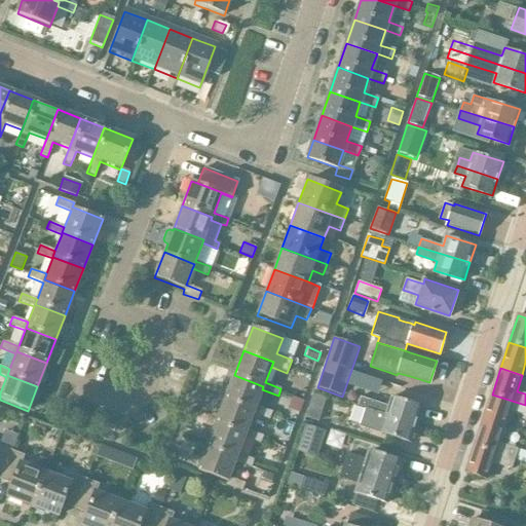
[(234,375),(225,400),(254,411),(253,414),(269,420),(272,413),(256,406),(262,389),(263,386),(234,375)]
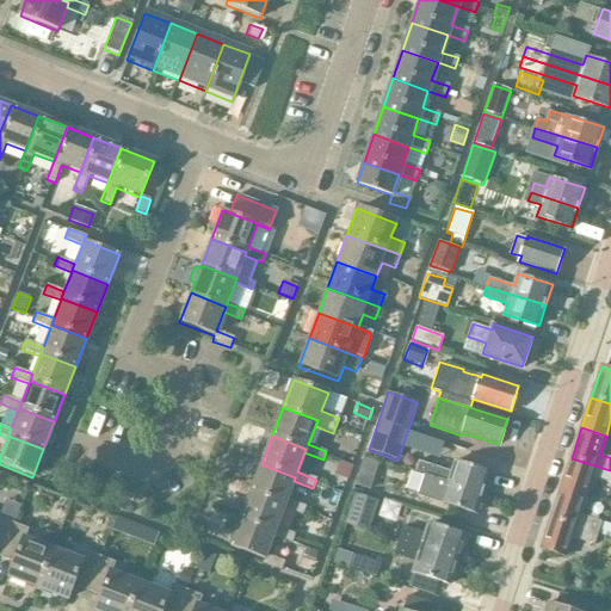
[(566,474),(561,488),(587,497),(593,479),(610,483),(610,470),(572,458),(566,474)]
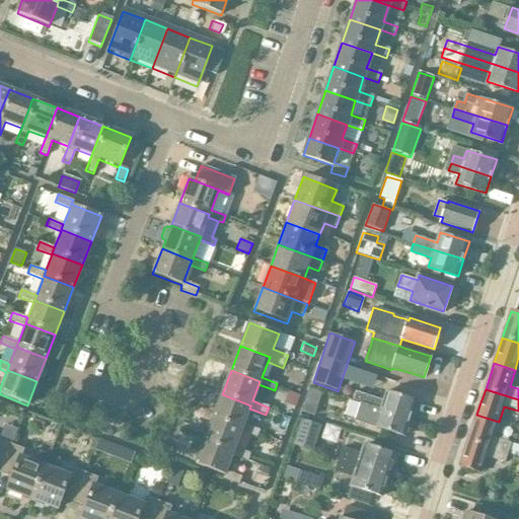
[(404,418),(410,419),(416,400),(387,391),(383,401),(364,394),(355,392),(353,400),(362,402),(404,418)]
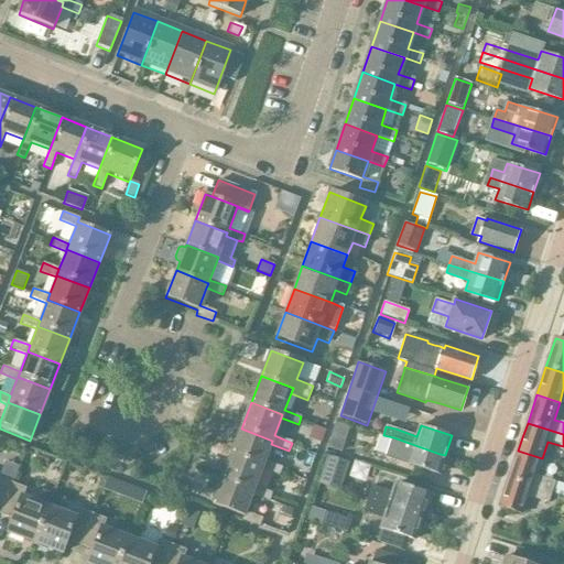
[(241,429),(231,454),(262,466),(261,469),(279,476),(282,467),(264,461),(271,444),(272,441),(241,429)]
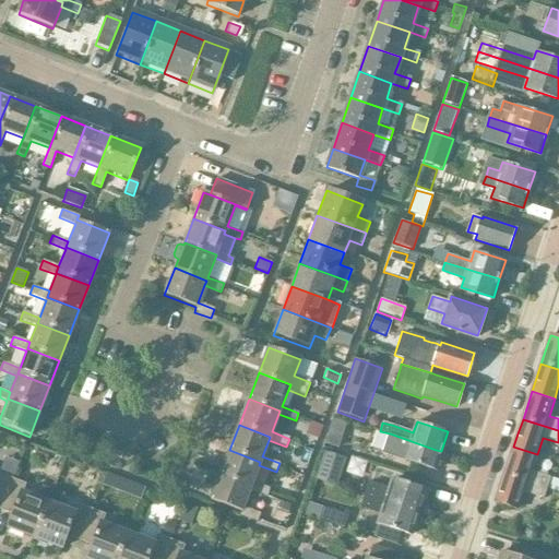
[(328,432),(324,444),(326,445),(328,445),(337,449),(342,436),(328,432)]
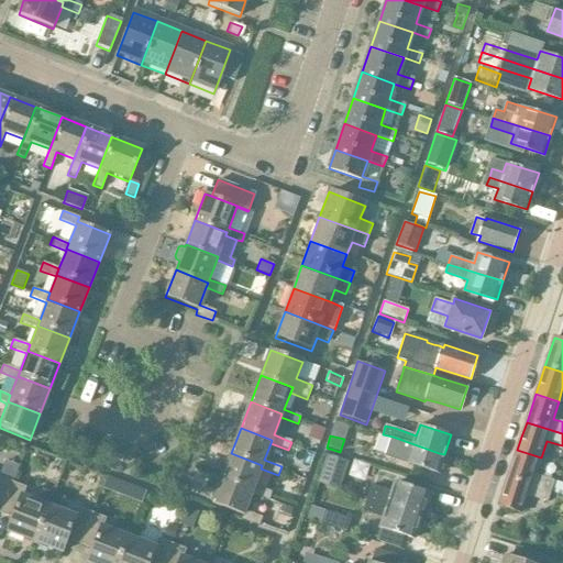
[(439,474),(444,454),(439,453),(393,437),(389,445),(410,452),(407,463),(439,474)]
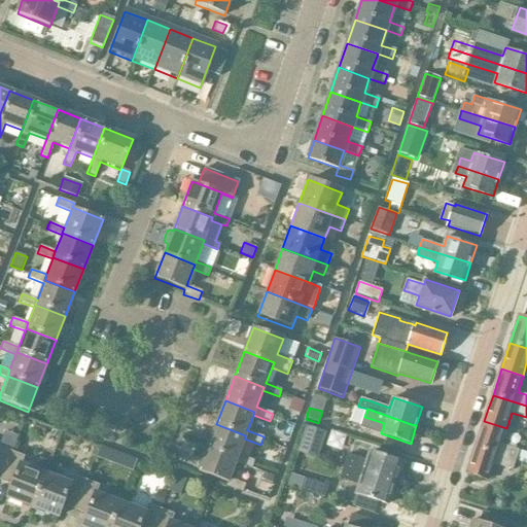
[(322,415),(318,427),(342,434),(346,422),(322,415)]
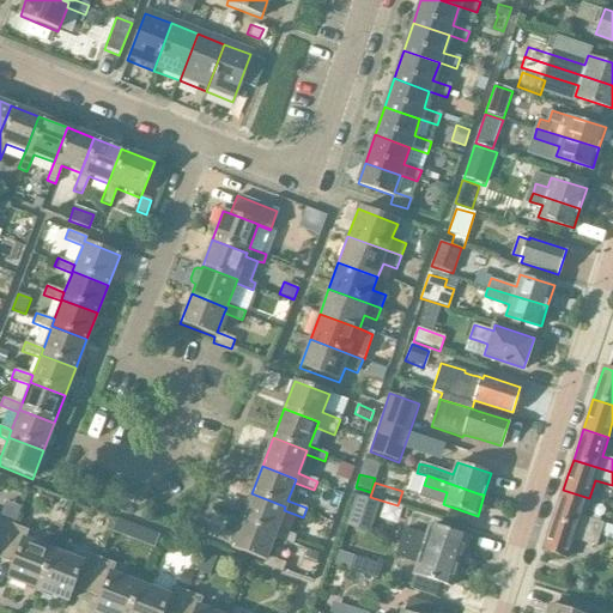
[(558,505),(553,521),(599,536),(612,540),(612,527),(604,525),(582,517),(589,498),(563,490),(558,505)]
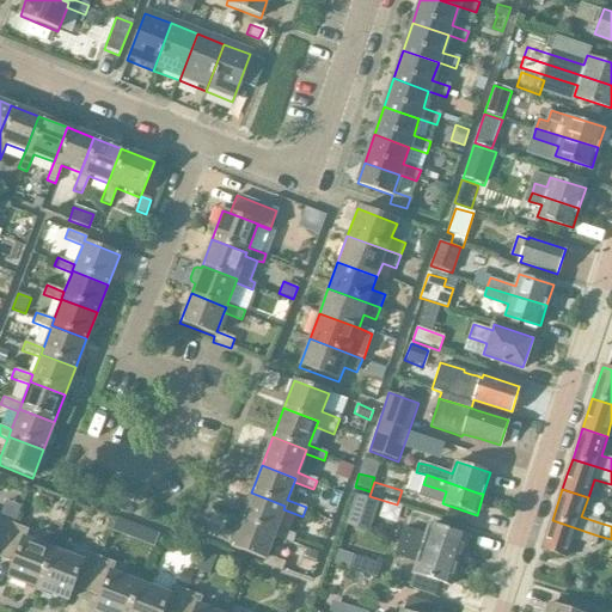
[(251,493),(240,521),(275,534),(273,538),(292,545),(295,536),(276,528),(283,509),(285,506),(251,493)]
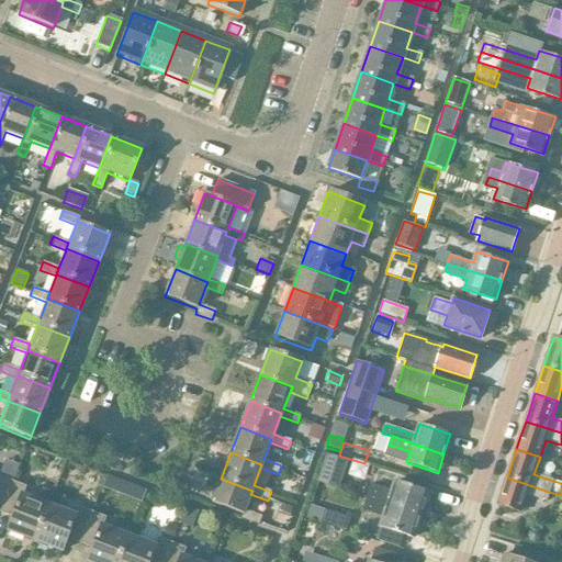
[(327,456),(318,482),(318,483),(337,489),(347,461),(327,456)]
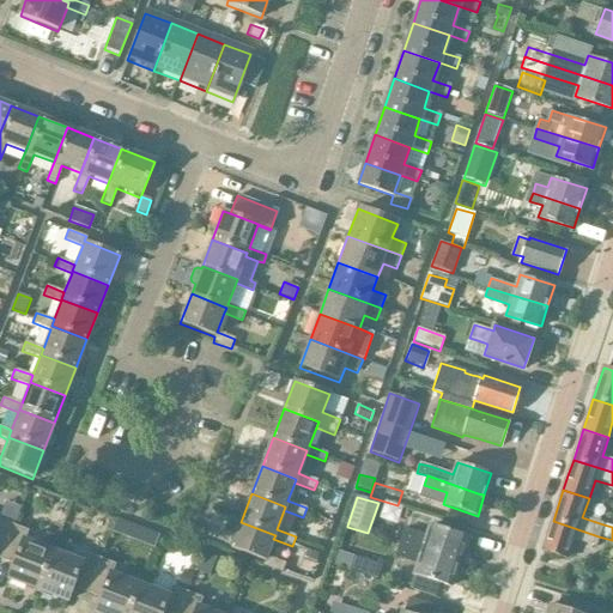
[(0,557),(12,526),(0,521),(0,557)]
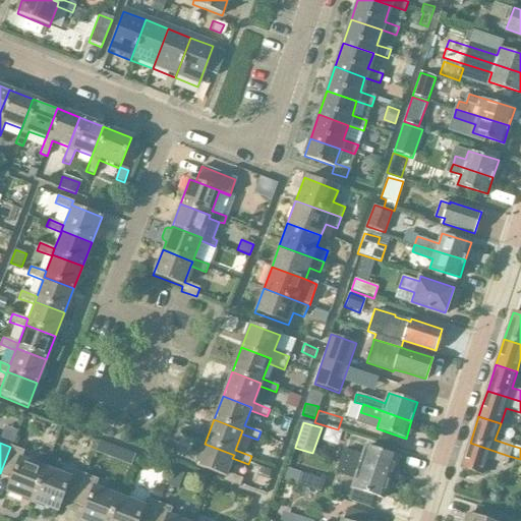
[(465,457),(461,469),(482,476),(488,459),(506,465),(509,456),(470,443),(465,457)]
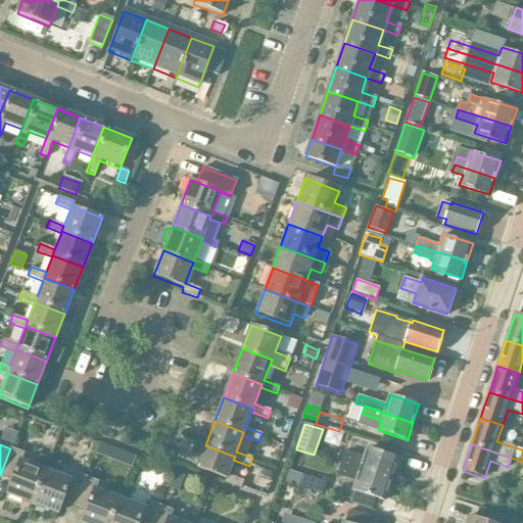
[(227,476),(233,460),(235,457),(205,445),(196,469),(226,479),(224,484),(240,490),(243,482),(227,476)]
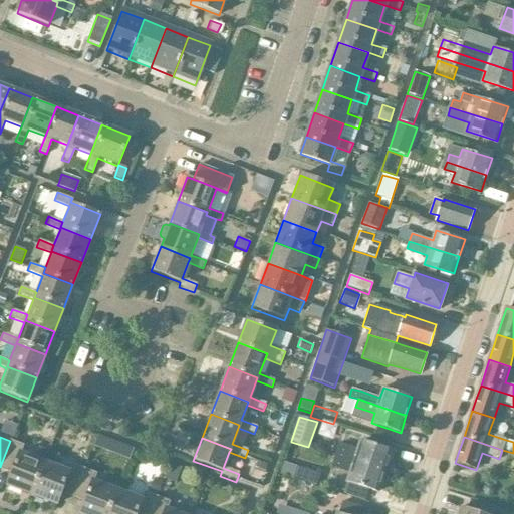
[(10,441),(0,467),(0,470),(12,475),(7,486),(31,496),(48,451),(38,447),(34,459),(20,453),(23,446),(10,441)]
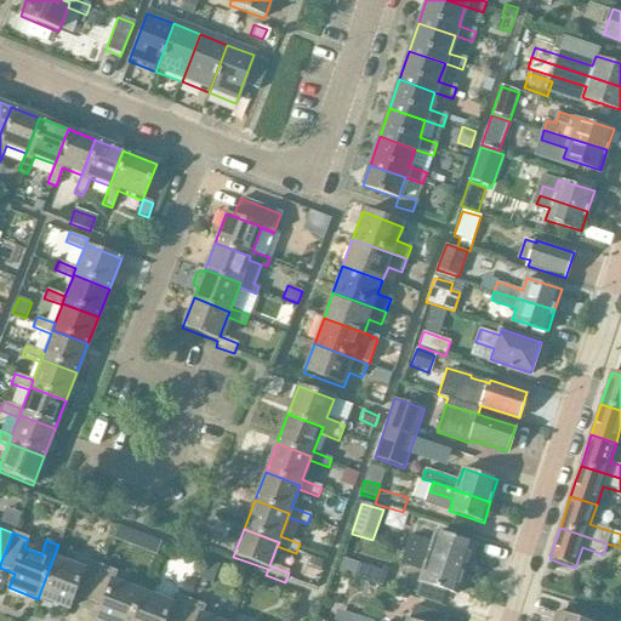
[(406,551),(465,569),(473,543),(437,533),(433,545),(411,537),(406,551)]
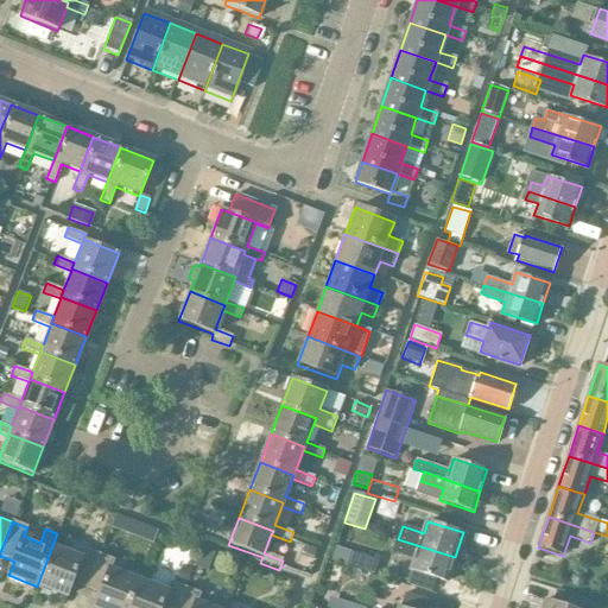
[(57,533),(37,587),(67,597),(73,584),(86,589),(99,556),(83,550),(80,558),(64,552),(69,538),(57,533)]
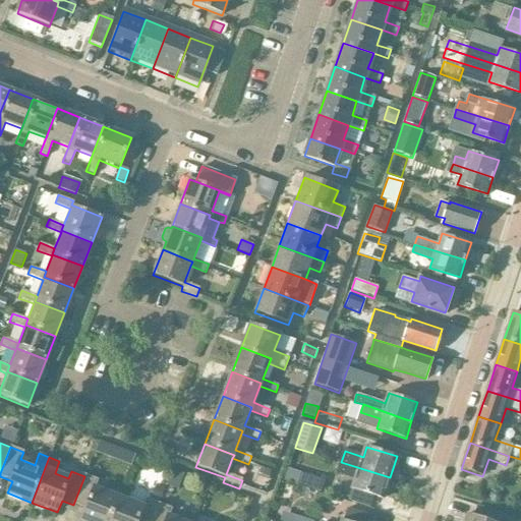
[(383,498),(390,477),(341,462),(338,472),(356,478),(353,488),(383,498)]
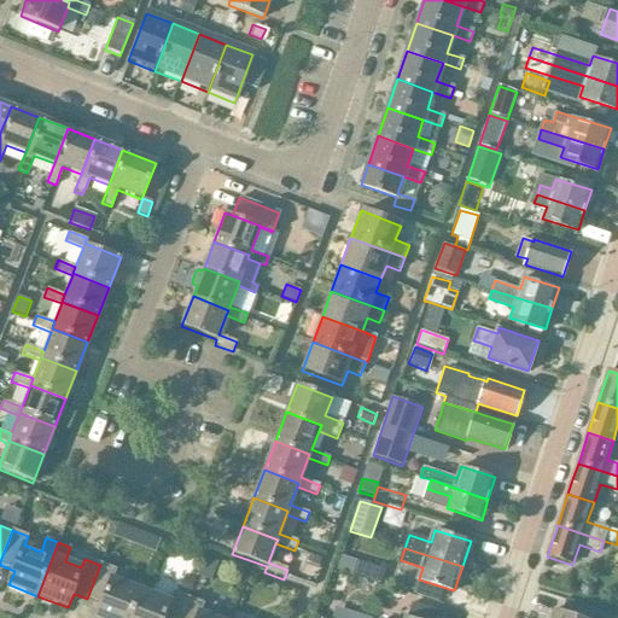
[(100,565),(87,599),(100,605),(95,617),(129,617),(141,590),(115,579),(117,571),(116,571),(120,559),(105,553),(100,565)]
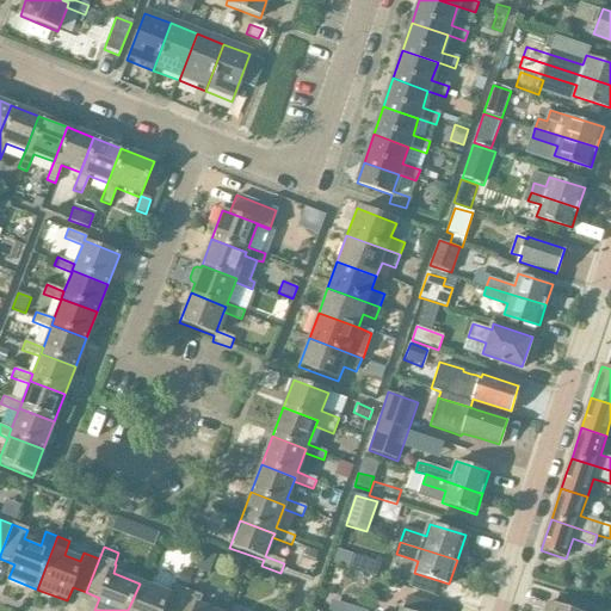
[(303,557),(314,561),(318,553),(306,548),(303,557)]
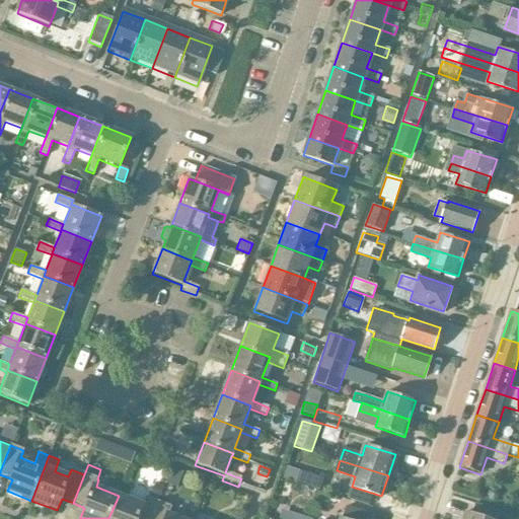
[(323,478),(293,468),(289,479),(296,482),(296,483),(319,491),(323,478)]
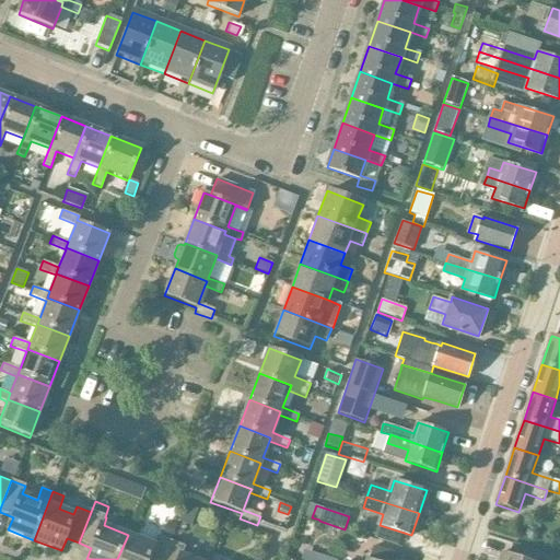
[(162,539),(171,541),(176,524),(166,521),(162,534),(163,534),(162,539)]
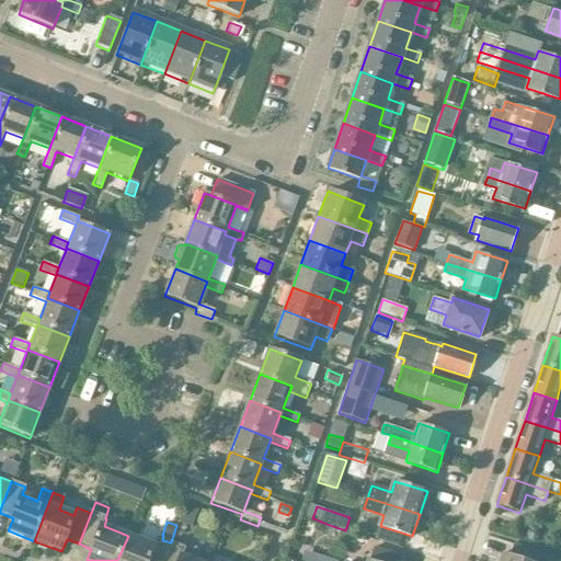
[(128,536),(117,560),(163,560),(171,542),(162,540),(157,538),(153,546),(128,536)]
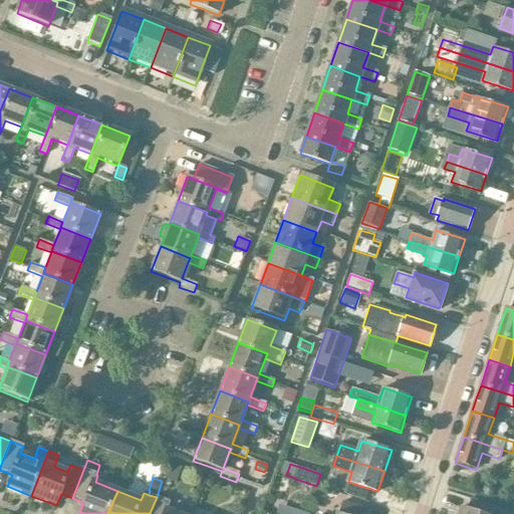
[(157,497),(150,513),(176,513),(167,510),(170,503),(157,497)]
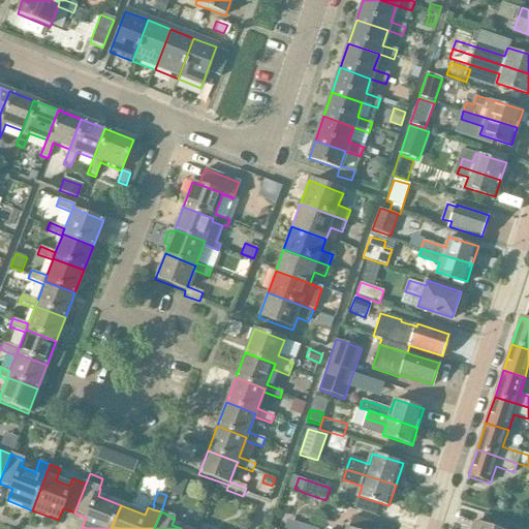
[(477,520),(473,528),(521,528),(522,528),(523,526),(486,514),(483,522),(477,520)]
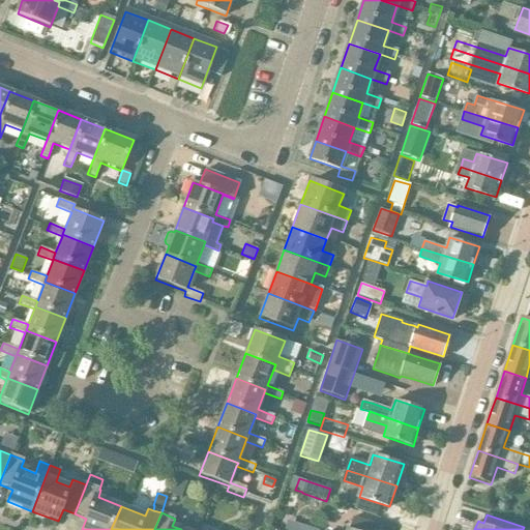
[(376,529),(378,525),(352,517),(347,529),(376,529)]
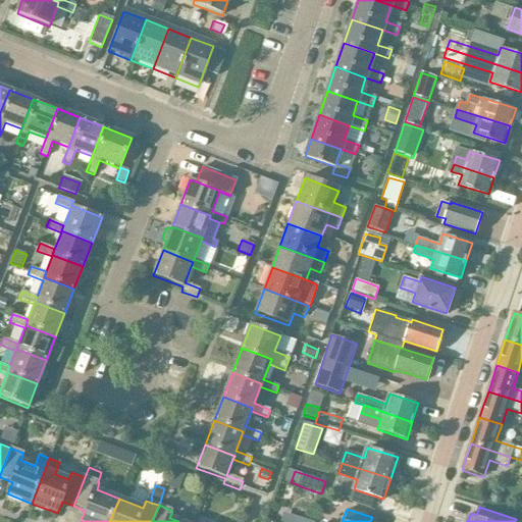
[(311,521),(282,513),(279,521),(311,521)]
